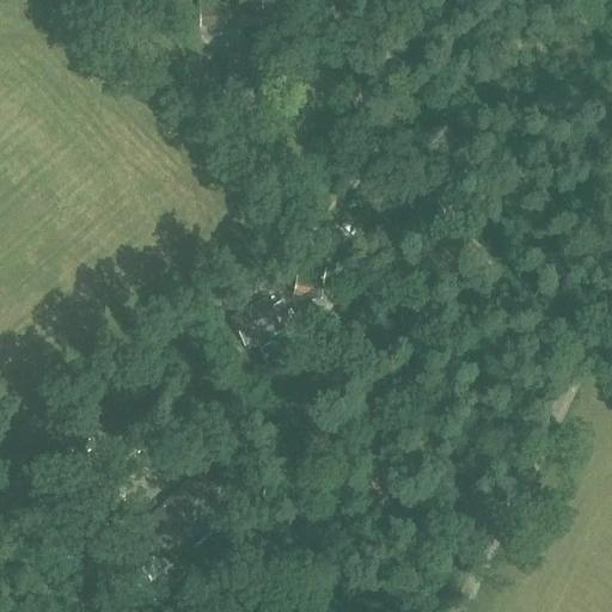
[(261,0),(236,0),(237,8),(200,10),(200,26),(262,26),(261,0)]
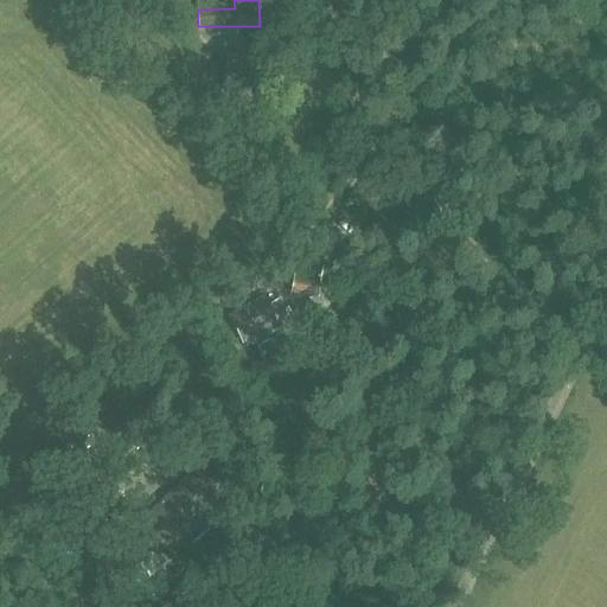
[(291,294),(319,300),(321,280),(323,268),(298,263),(296,275),(294,275),(291,294)]
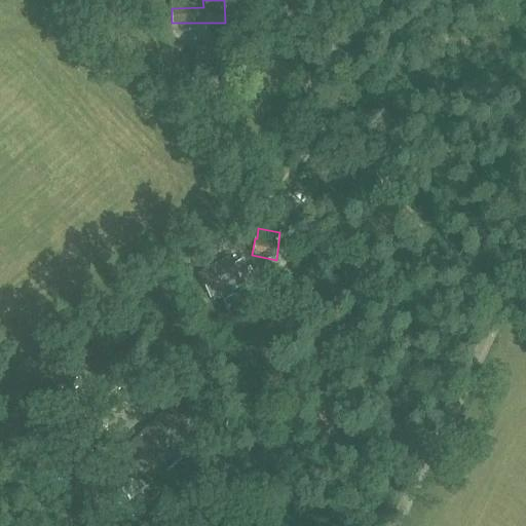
[(228,259),(199,275),(210,296),(237,282),(240,287),(243,288),(250,285),(252,282),(247,272),(250,270),(249,268),(246,270),(240,262),(232,267),(228,259)]
